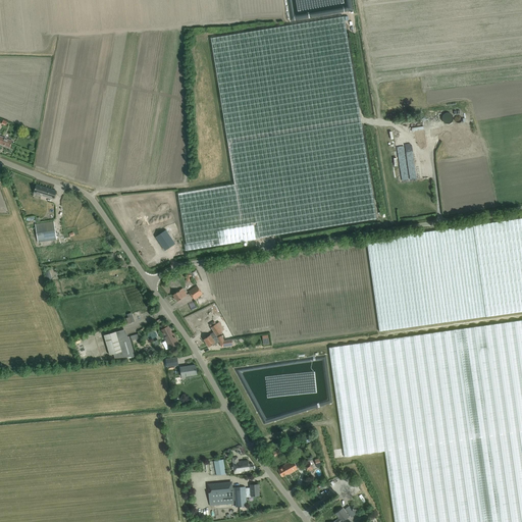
[(260,239),(260,238),(376,218),(344,16),(211,38),(235,185),(178,194),(187,244),(185,245),(185,251),(260,239)]
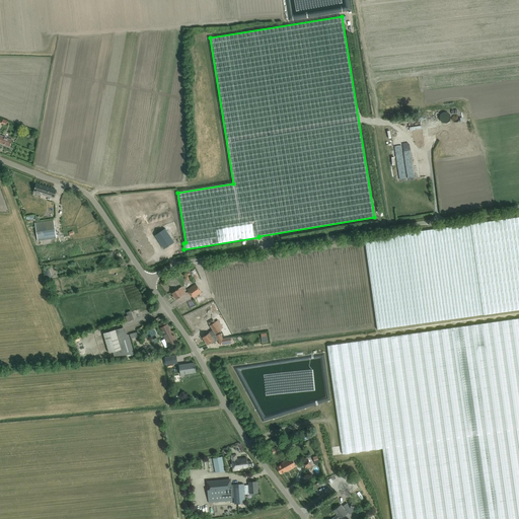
[(393,48),(392,47),(392,42),(389,42),(389,43),(384,43),(383,52),(392,53),(393,48)]
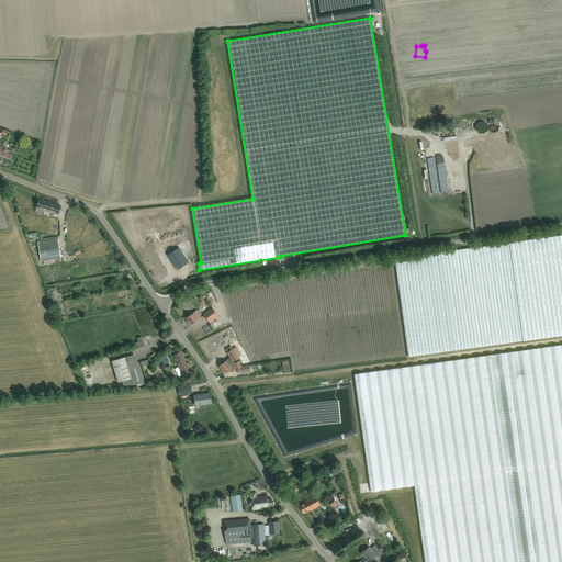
[(482,133),(489,128),(484,122),(478,126),(482,133)]
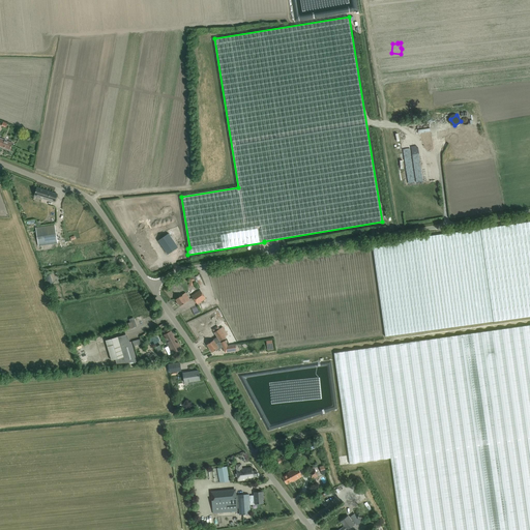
[(471,129),(439,131),(440,141),(448,140),(449,143),(458,143),(458,139),(477,137),(476,127),(471,128),(471,129)]
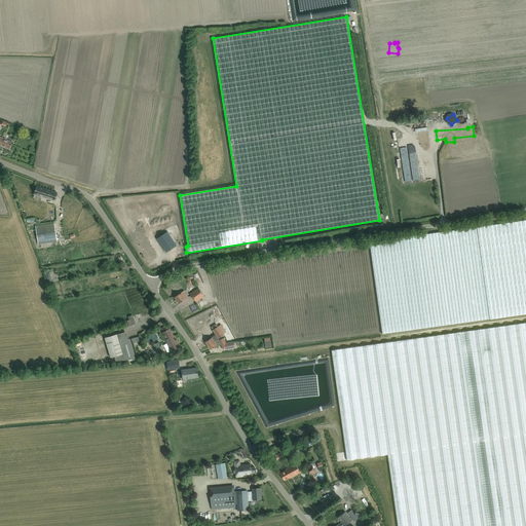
[(421,134),(421,147),(430,147),(430,134),(421,134)]
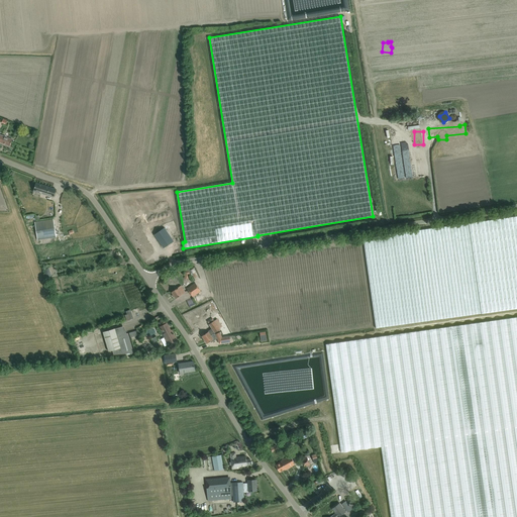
[(0,134),(0,142),(10,146),(12,139),(0,134)]
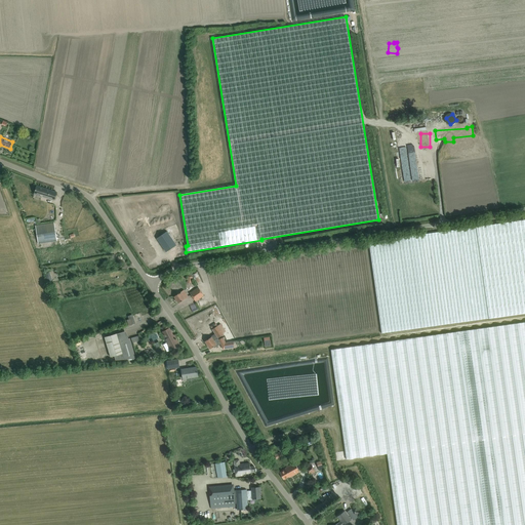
[(474,153),(474,149),(473,149),(473,144),(454,146),(456,155),(474,153)]
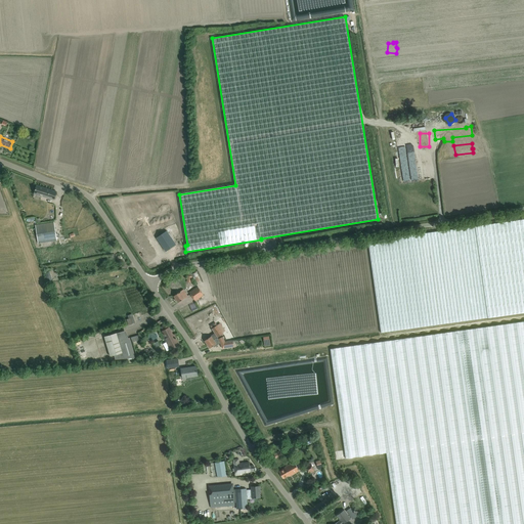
[(37,185),(34,192),(54,200),(56,191),(45,188),(43,188),(43,187),(37,185)]
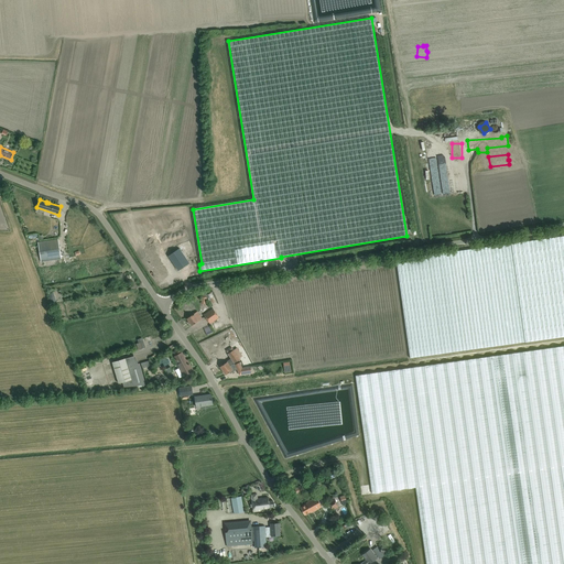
[(180,230),(166,235),(170,245),(183,240),(180,230)]
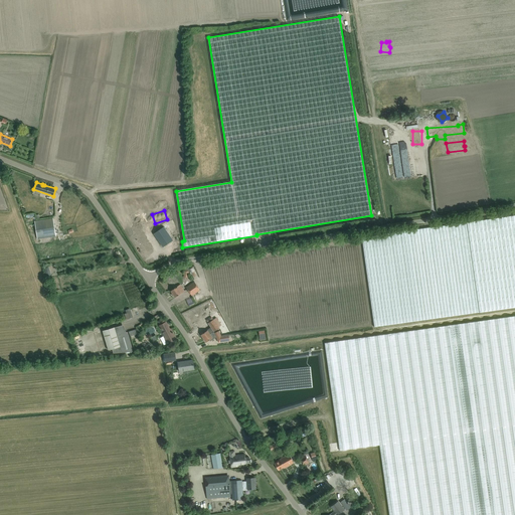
[(138,226),(151,221),(147,211),(134,216),(138,226)]
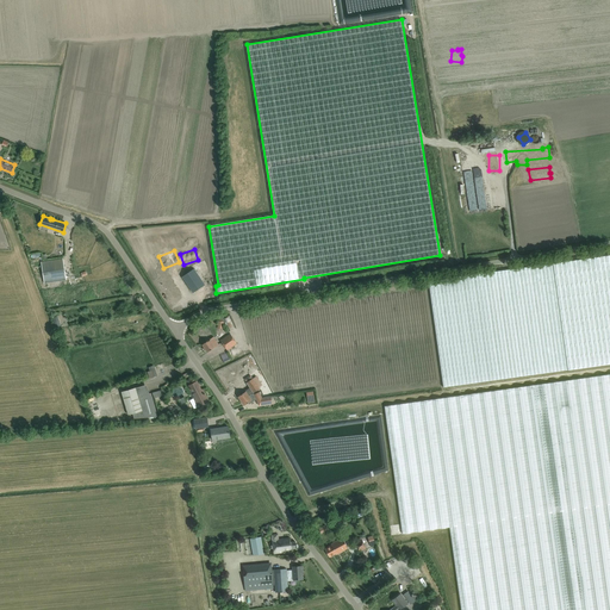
[(429,282),(443,386),(609,362),(609,255),(553,263),(553,265),(485,273),(429,282)]
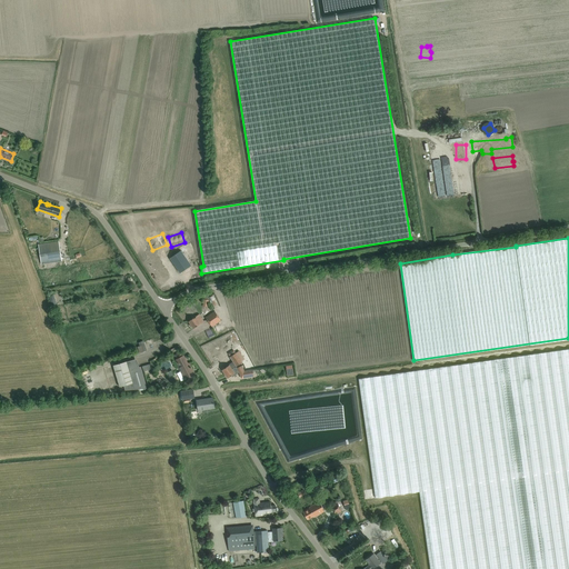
[(59,241),(38,245),(41,265),(61,261),(59,241)]
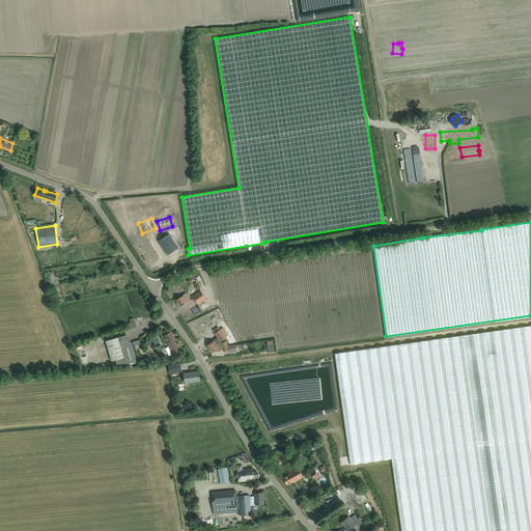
[(169,234),(159,241),(168,255),(178,248),(169,234)]
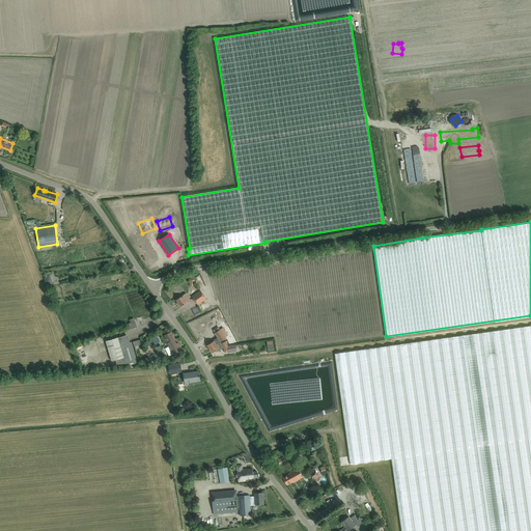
[(149,241),(142,245),(152,264),(160,259),(149,241)]
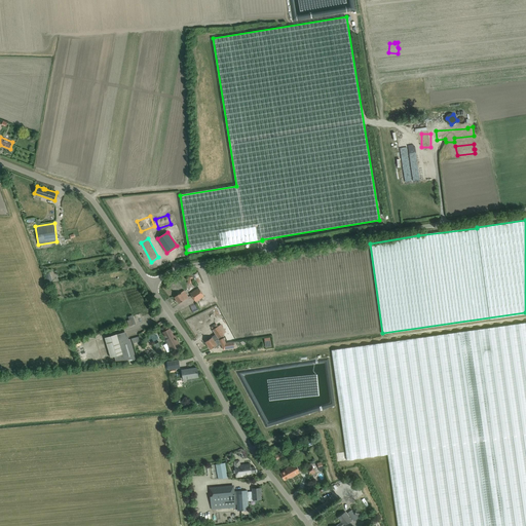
[(198,288),(190,294),(196,302),(204,296),(198,288)]
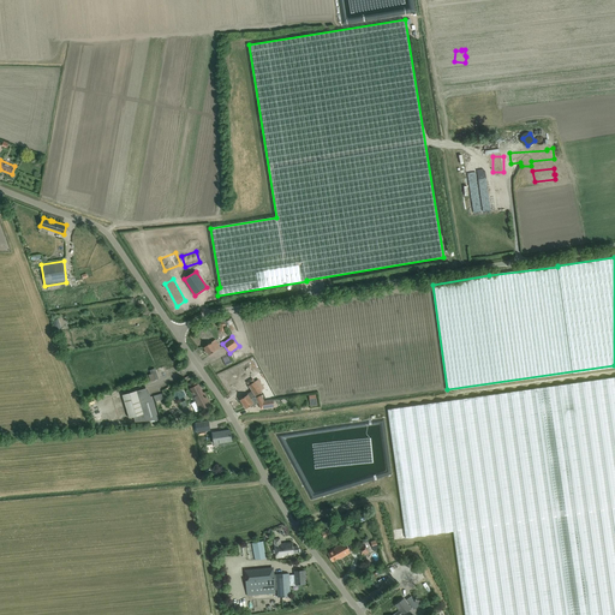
[(446,390),(437,336),(315,350),(322,405),(446,390)]
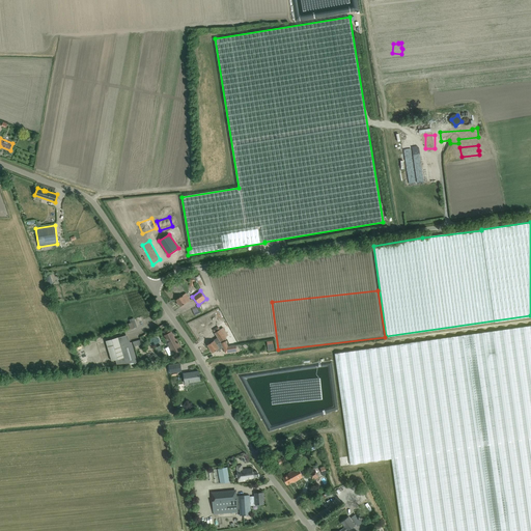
[(186,294),(175,300),(180,307),(190,300),(186,294)]
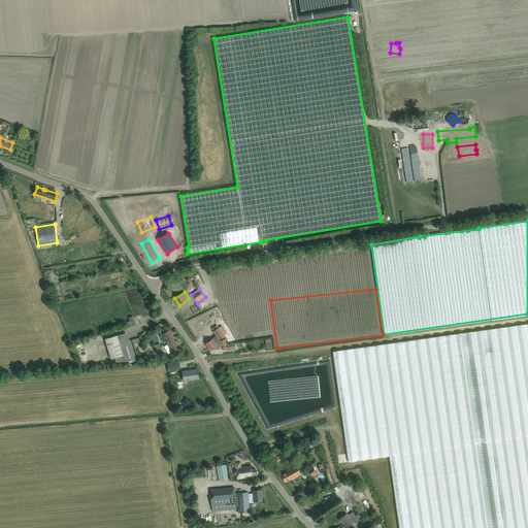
[(135,326),(132,317),(129,318),(130,321),(125,323),(127,328),(130,327),(135,326)]
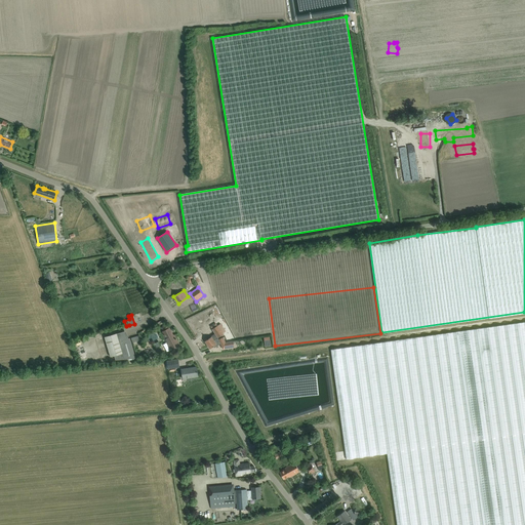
[(209,344),(216,338),(224,334),(217,326),(212,329),(215,333),(210,336),(211,337),(207,339),(206,338),(204,339),(205,341),(207,345),(209,342),(209,344)]
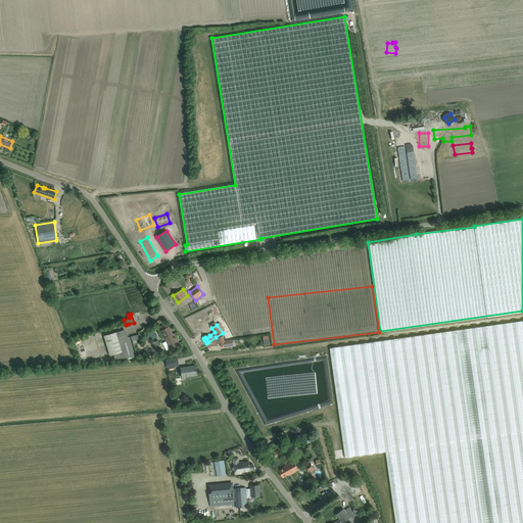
[(169,327),(162,331),(161,331),(165,337),(164,338),(167,341),(162,343),(167,350),(179,343),(176,337),(174,338),(169,327)]
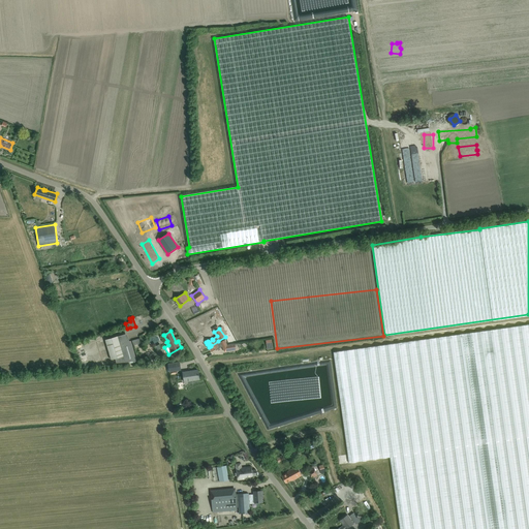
[(118,336),(105,340),(112,360),(115,359),(117,363),(136,361),(131,341),(129,341),(120,344),(118,336)]
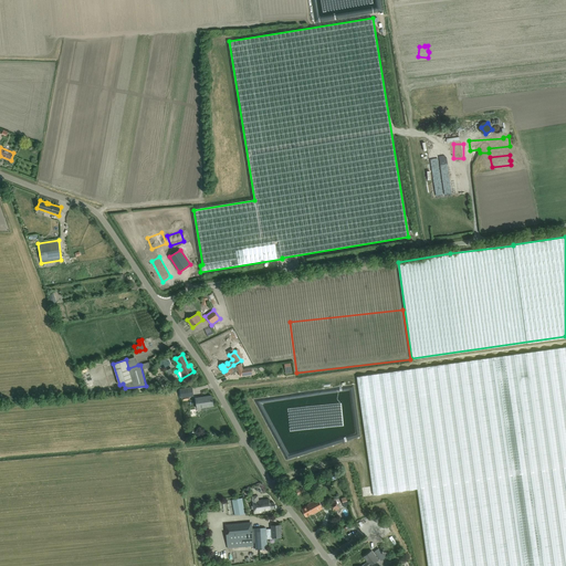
[(252,375),(251,368),(241,369),(240,364),(233,365),(226,370),(226,369),(223,371),(227,376),(230,374),(231,375),(238,370),(240,376),(252,375)]
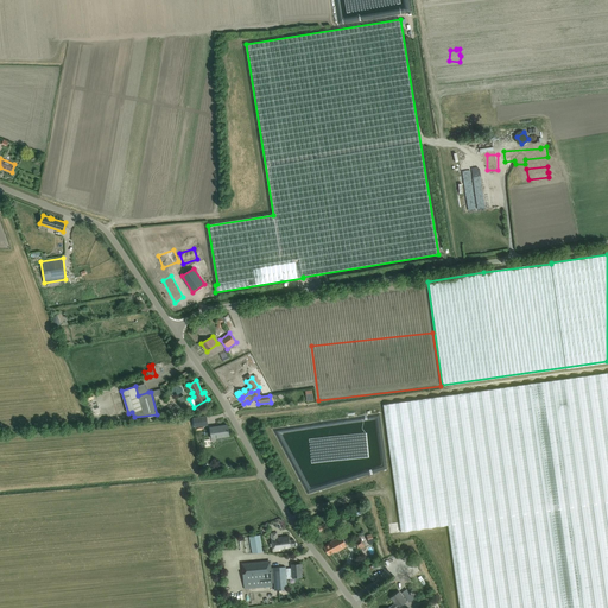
[(207,417),(194,419),(195,428),(208,425),(207,417)]
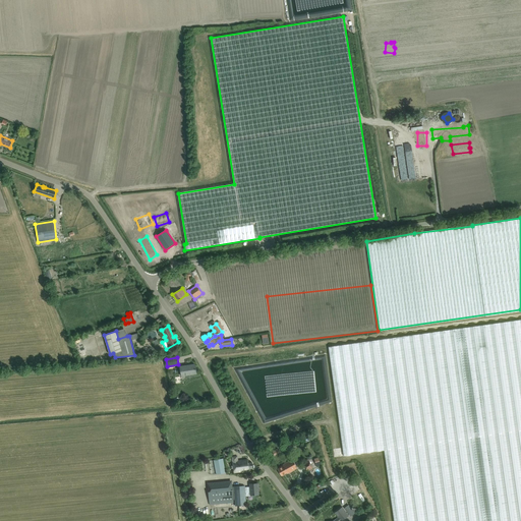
[(194,364),(180,366),(181,375),(196,373),(194,364)]
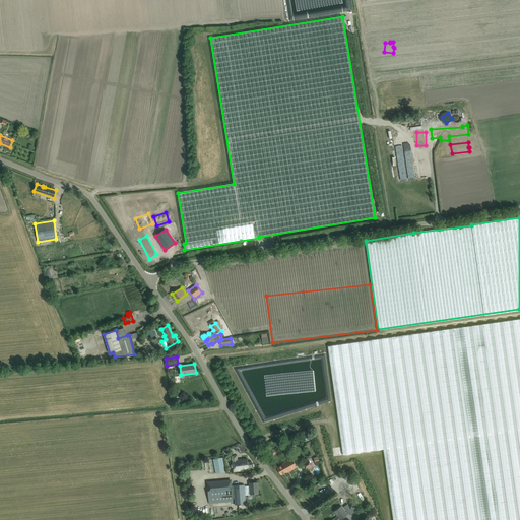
[(456,413),(462,440),(476,436),(475,430),(505,423),(504,416),(518,413),(514,396),(454,409),(455,413),(456,413)]
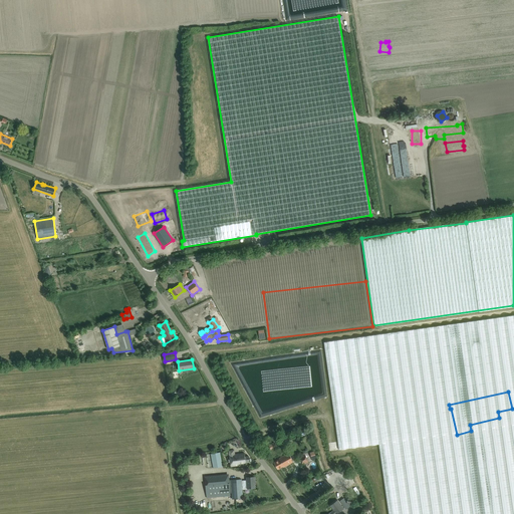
[(244,453),(234,455),(234,450),(229,451),(231,467),(237,466),(237,464),(249,462),(248,456),(245,457),(244,453)]
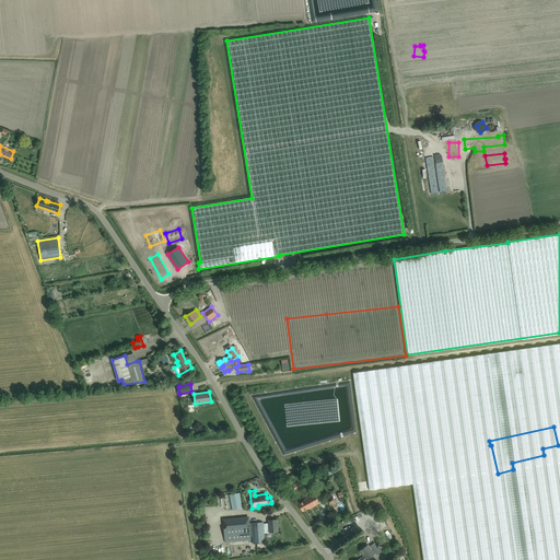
[(240,493),(230,494),(232,510),(242,509),(240,493)]
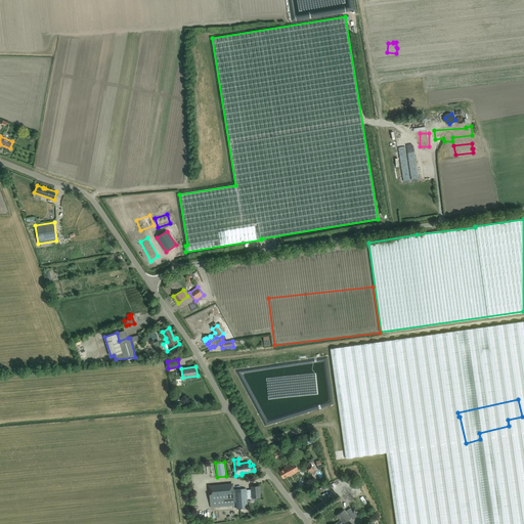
[(290,476),(300,471),(294,462),(285,467),(285,468),(278,472),(282,479),(289,475),(290,476)]
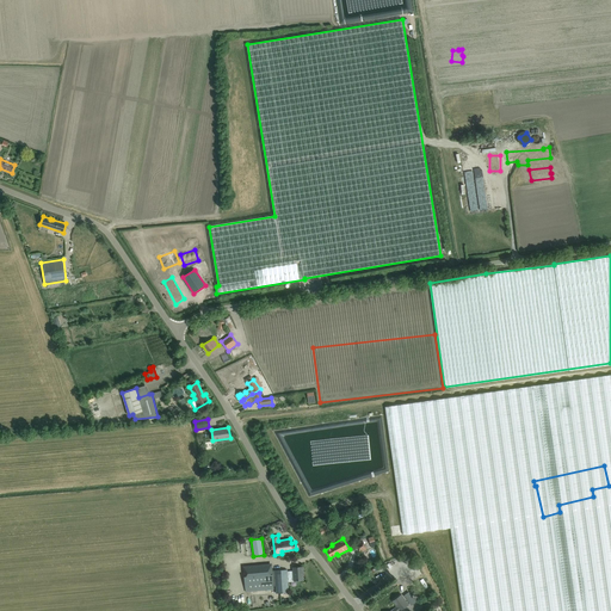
[(356,545),(359,551),(366,548),(365,547),(368,545),(365,541),(363,542),(356,545)]
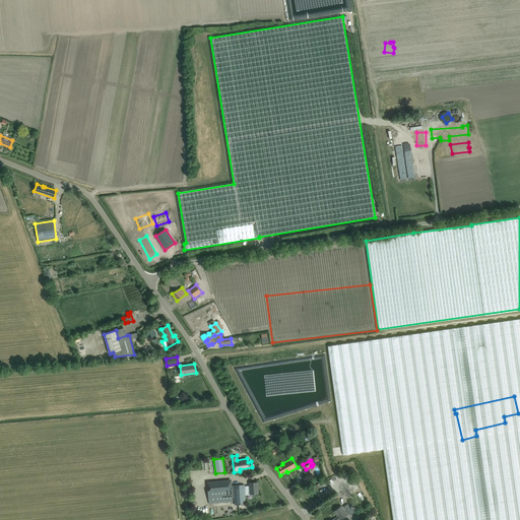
[(207,481),(208,494),(208,504),(233,502),(232,492),(234,492),(235,505),(246,504),(244,491),(249,490),(250,495),(258,494),(258,490),(257,490),(257,488),(258,488),(258,482),(249,483),(250,485),(245,486),(244,484),(232,485),(232,483),(230,483),(230,480),(207,481)]
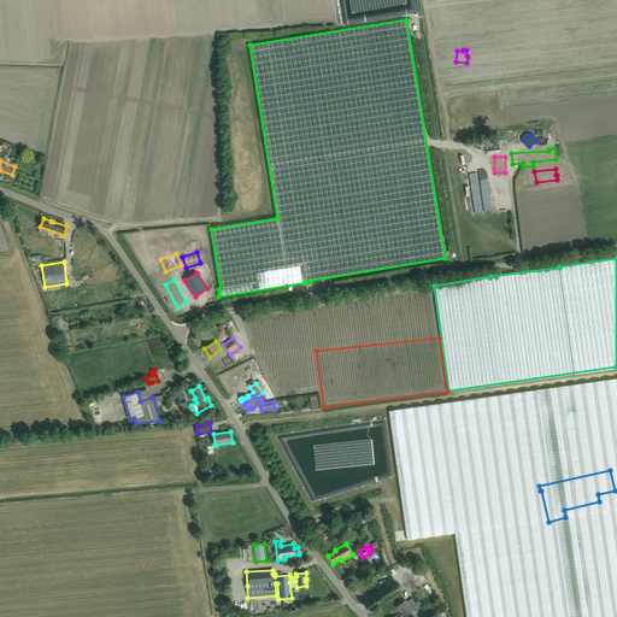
[(403,616),(413,610),(406,600),(397,607),(400,612),(394,616),(393,616),(403,616),(404,616),(403,616)]
